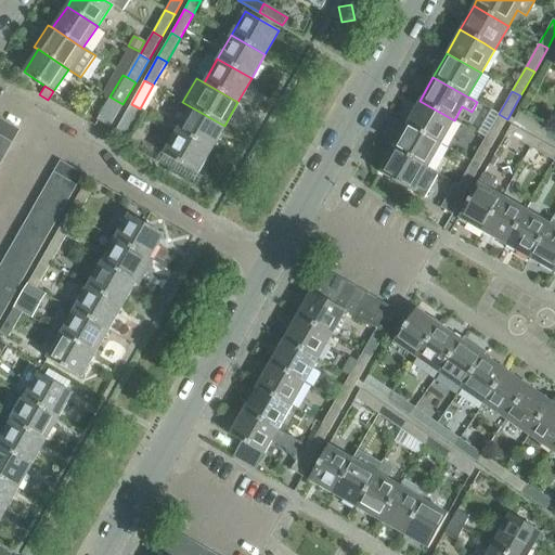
[(110,97),(97,120),(110,128),(123,104),(110,97)]
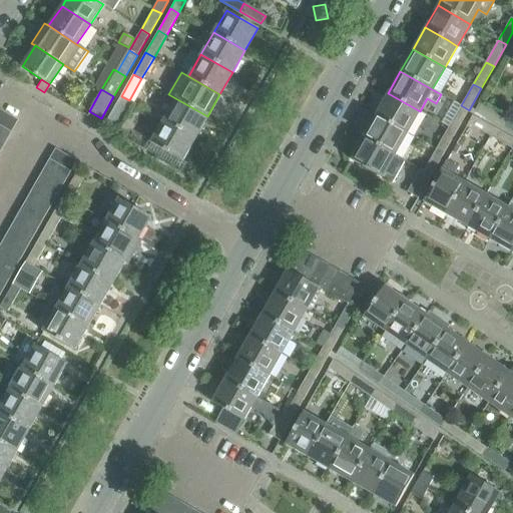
[(420,111),(388,93),(375,115),(407,133),(420,111)]
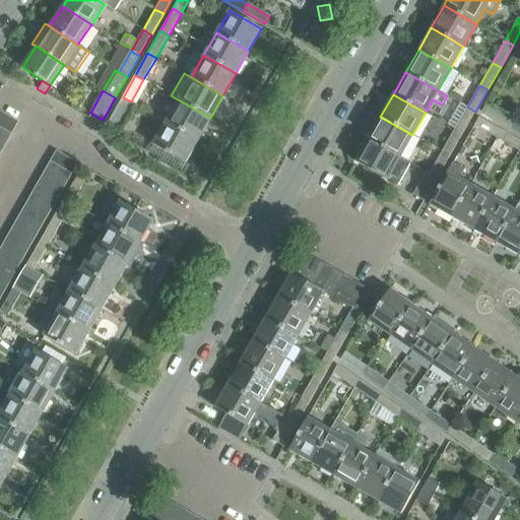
[(131,102),(123,98),(108,123),(121,130),(135,105),(131,102)]
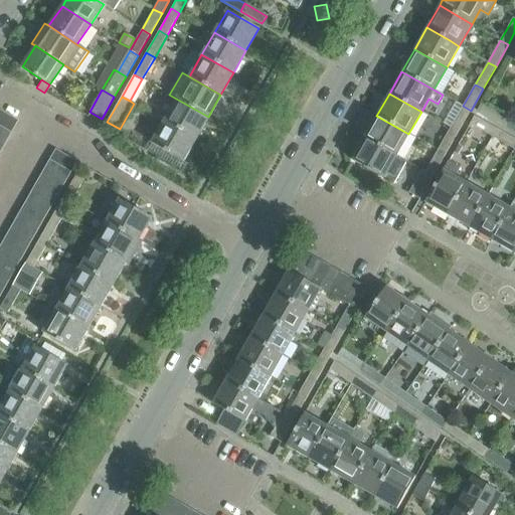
[(195,139),(208,117),(176,99),(164,121),(195,139)]
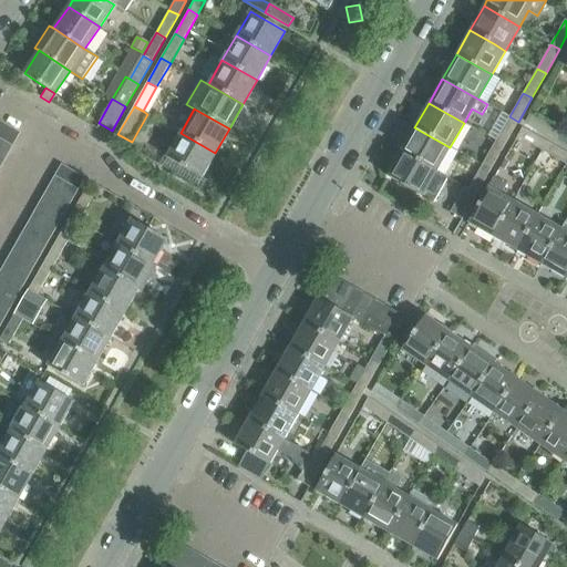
[(557,141),(563,132),(531,114),(525,122),(557,141)]
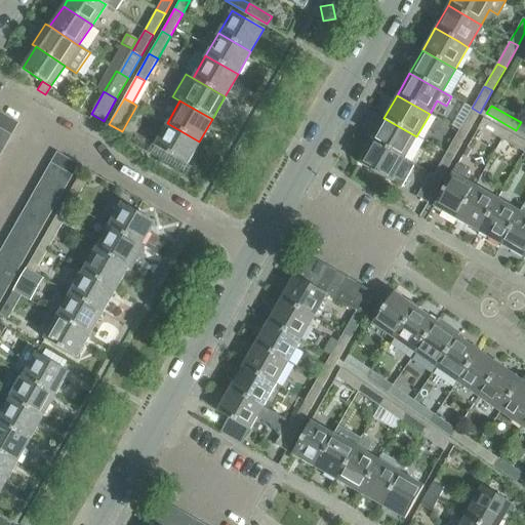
[(480,113),(472,108),(458,130),(467,135),(480,113)]
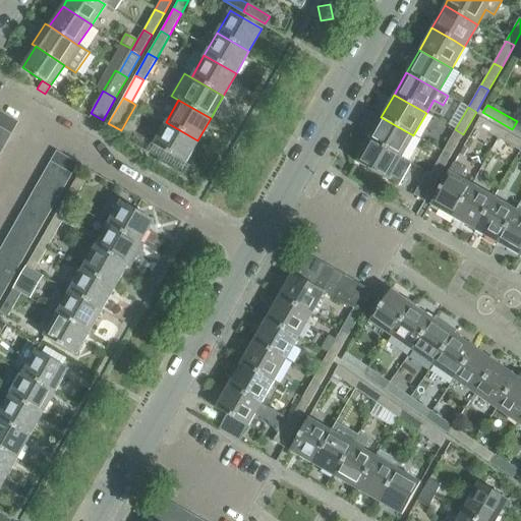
[(0,126),(11,133),(17,122),(0,112),(0,126)]
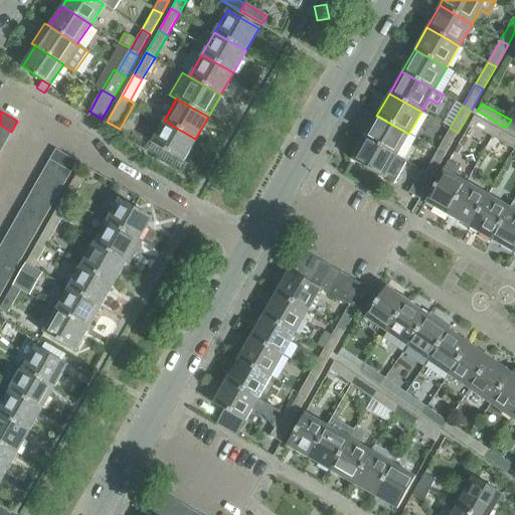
[(376,116),(364,138),(396,156),(408,134),(376,116)]
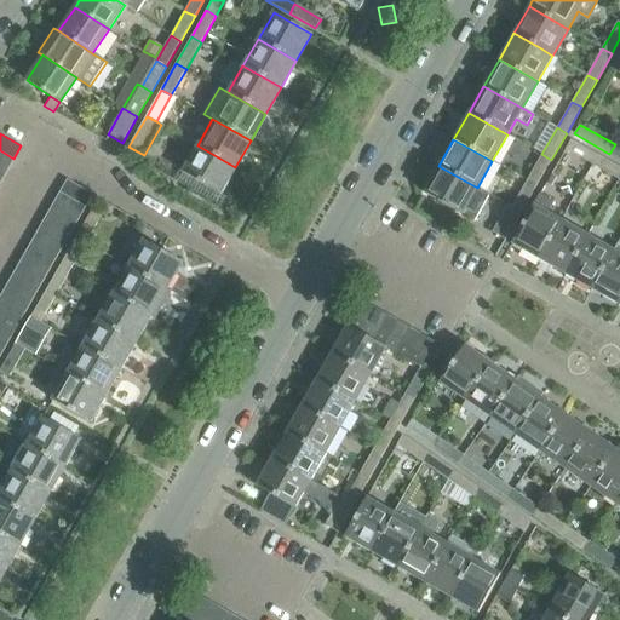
[(566,150),(580,159),(593,166),(600,156),(570,141),(566,150)]
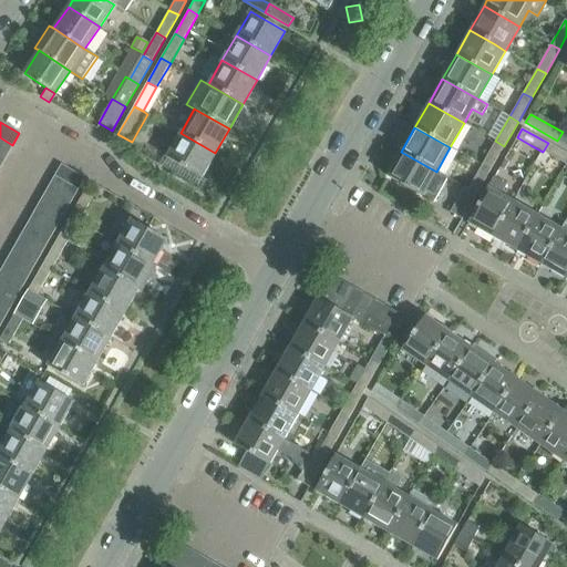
[(566,134),(563,132),(557,141),(566,146),(566,134)]
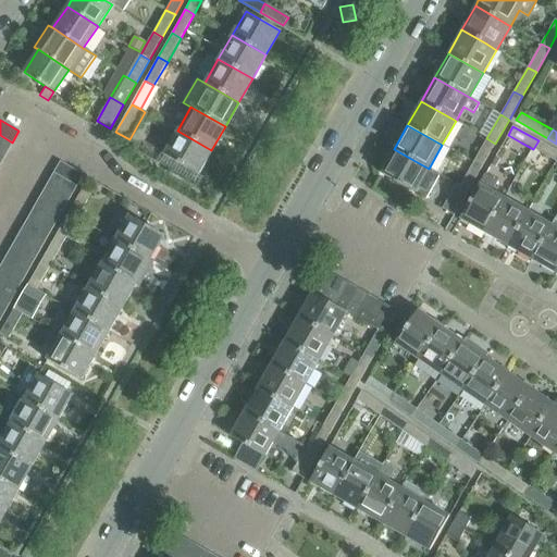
[(197,175),(211,150),(177,131),(163,156),(197,175)]
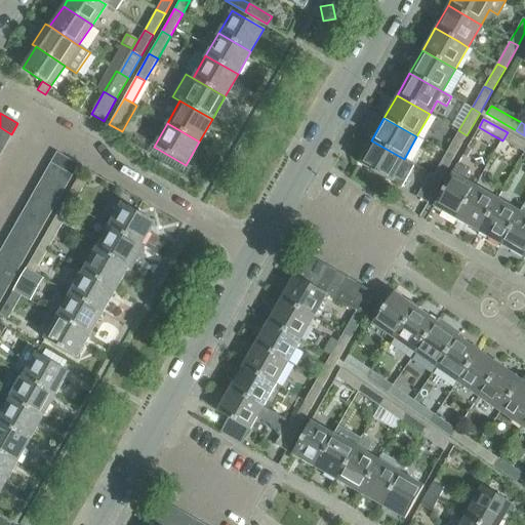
[(0,142),(5,145),(11,134),(0,127),(0,142)]
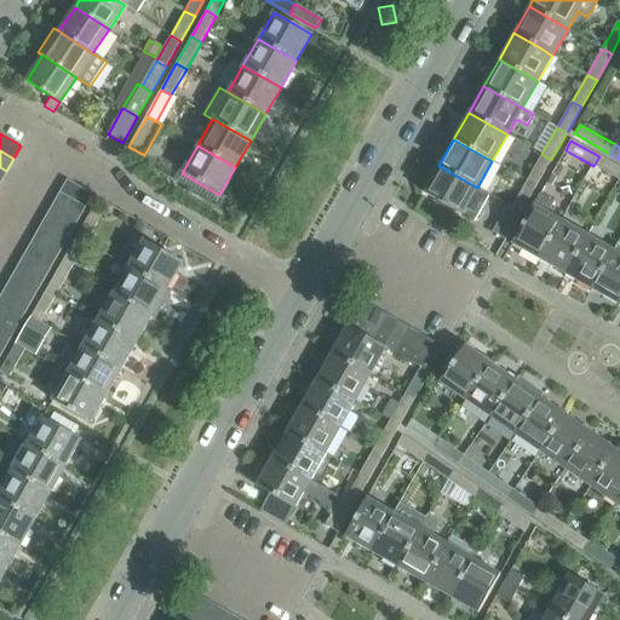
[(551,160),(541,154),(527,181),(535,185),(551,160)]
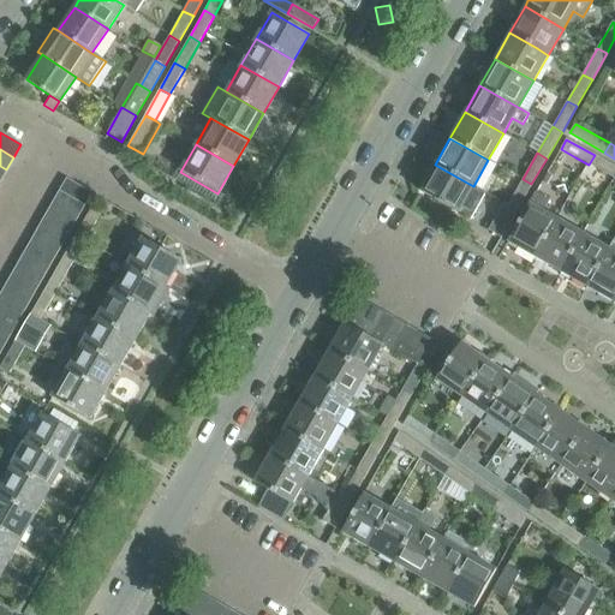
[(614,167),(595,155),(589,165),(614,180),(614,179),(614,167)]
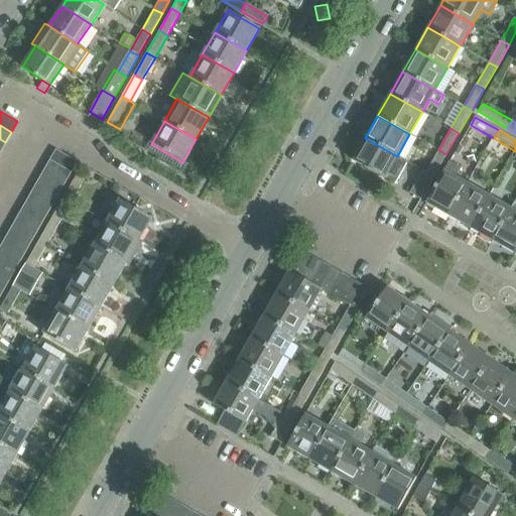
[(397,156),(365,138),(352,160),(394,184),(407,162),(397,156)]
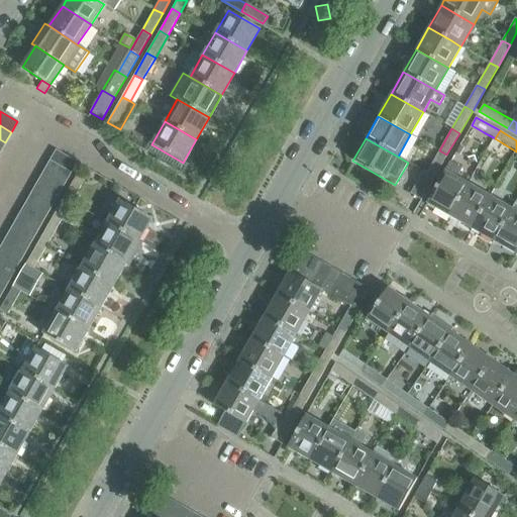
[(48,161),(70,173),(76,162),(55,149),(48,161)]
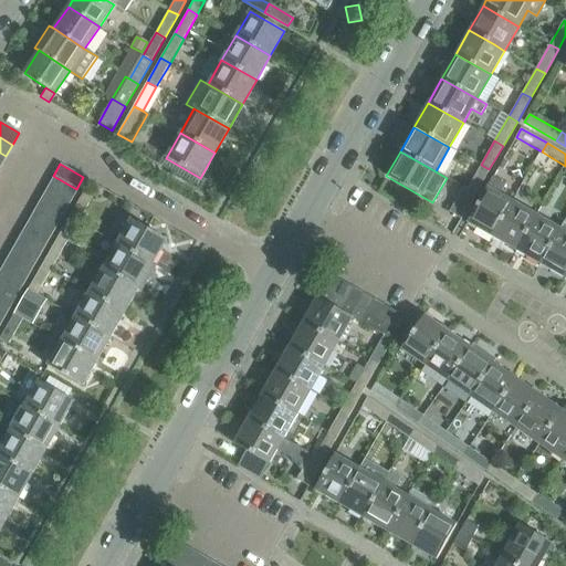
[(475,194),(489,169),(481,165),(468,189),(475,194)]
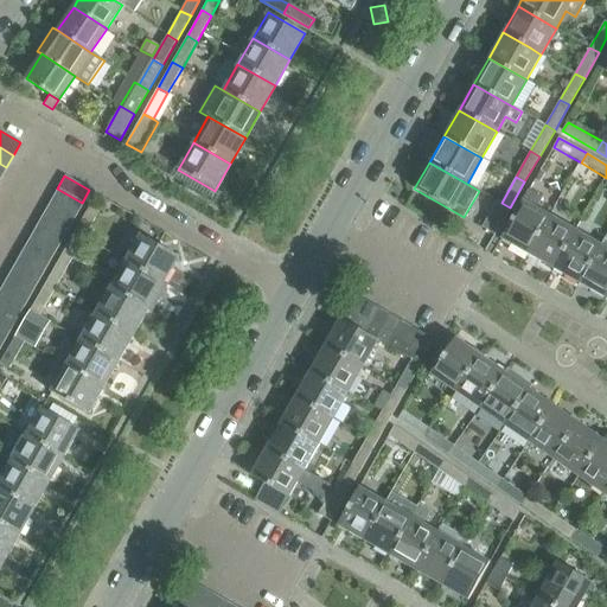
[(50,200),(75,215),(82,203),(57,189),(50,200)]
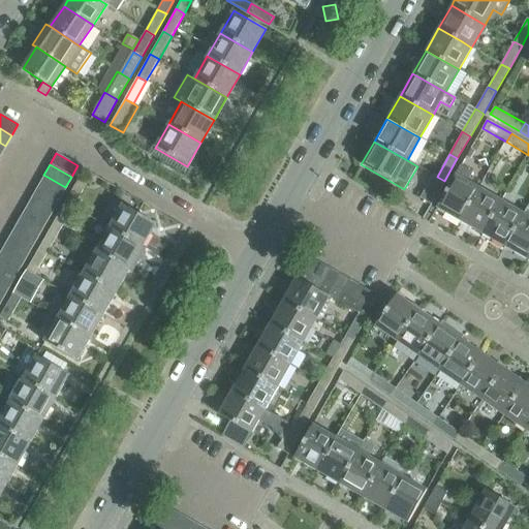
[(438,209),(461,222),(479,189),(466,182),(471,173),(462,167),(438,209)]
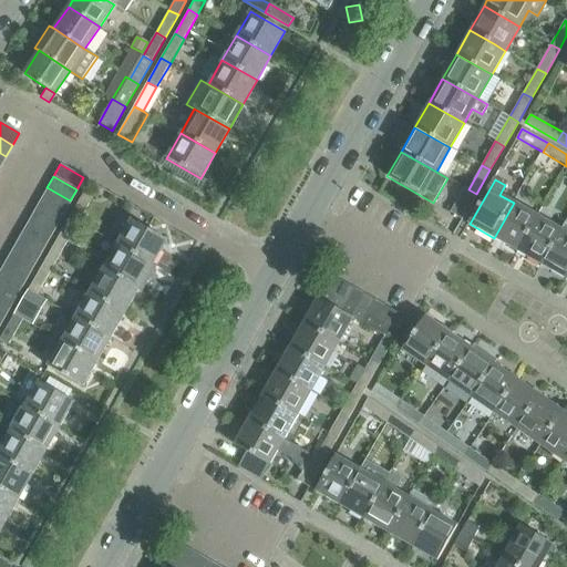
[(41,199),(64,213),(70,200),(47,187),(41,199)]
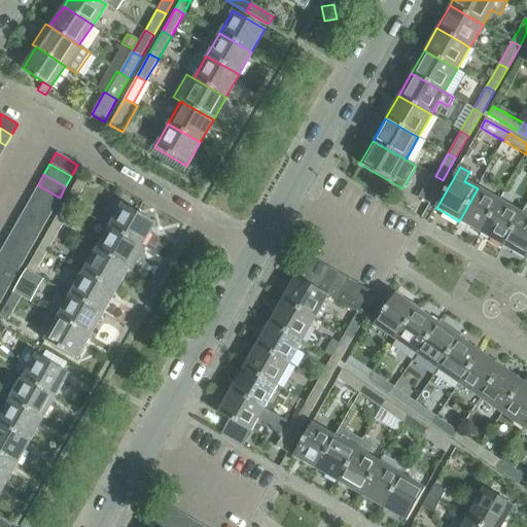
[(443,180),(435,176),(431,174),(418,198),(429,204),(443,180)]
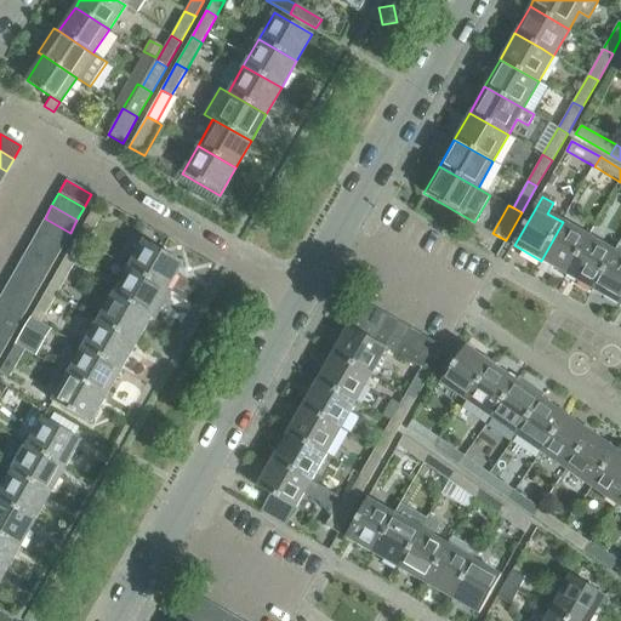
[(86,244),(101,217),(91,211),(77,238),(86,244)]
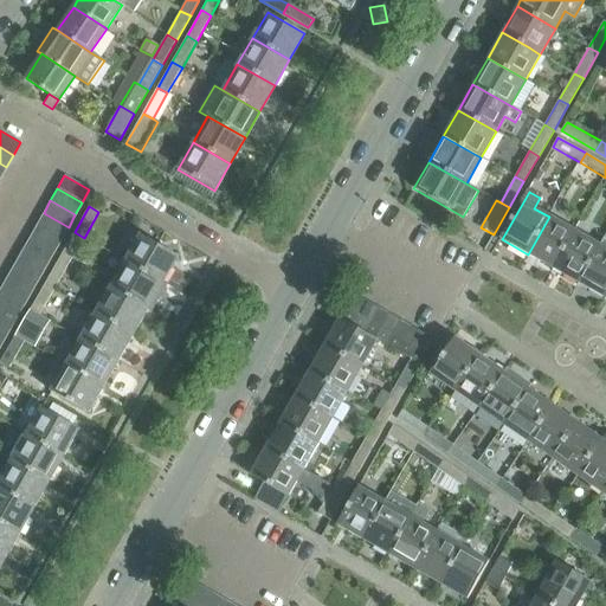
[(37,225),(62,239),(69,227),(44,213),(37,225)]
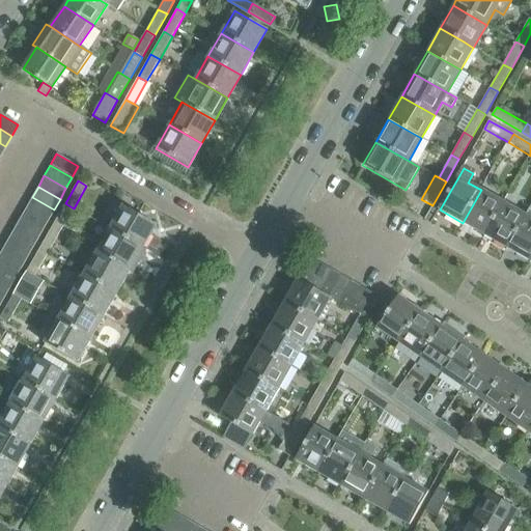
[(504,202),(481,190),(463,223),(484,235),(504,202)]
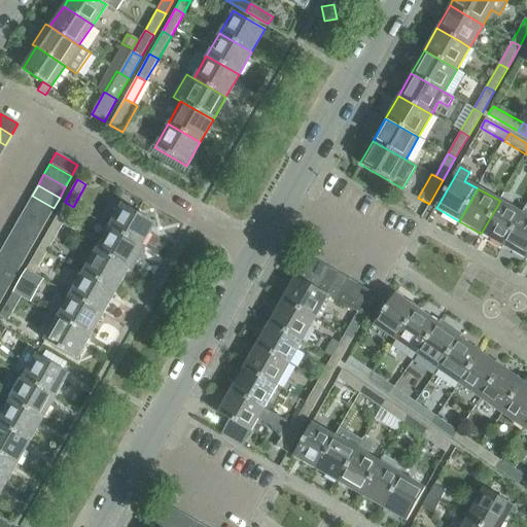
[(26,207),(47,219),(54,208),(32,196),(26,207)]
